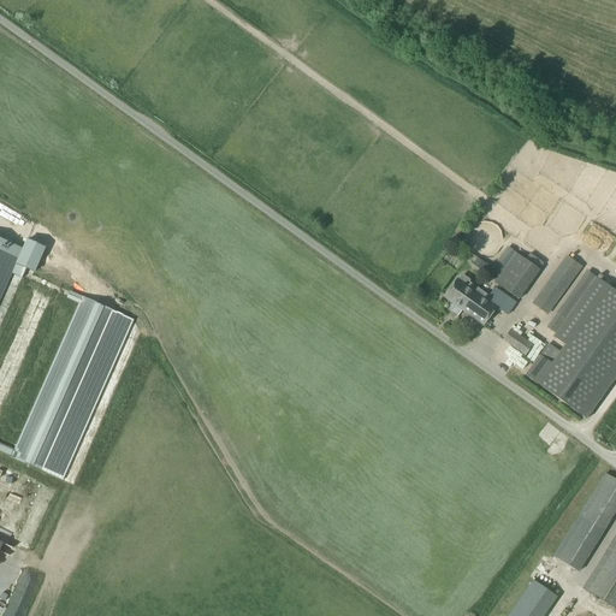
[(587,223),(582,232),(598,241),(603,231),(587,223)]
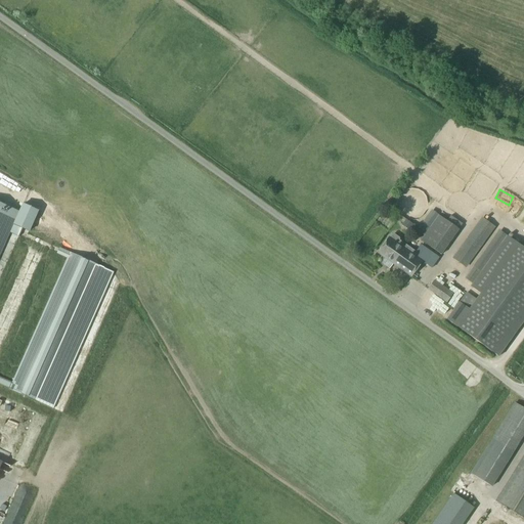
[(23,205),(19,212),(14,224),(13,225),(22,229),(29,232),(38,212),(23,205)]
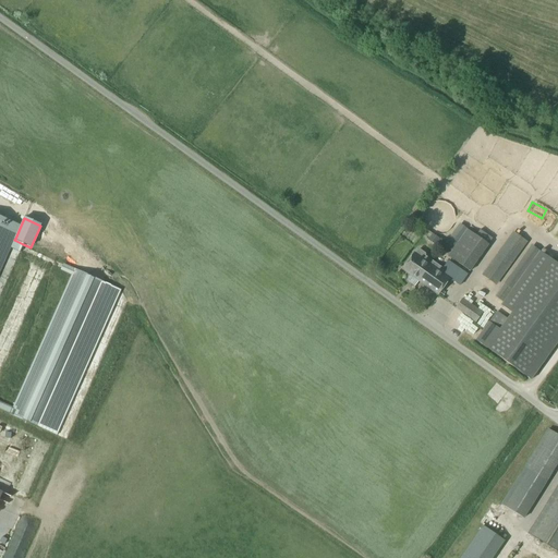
[(452,252),(468,231),(460,226),(445,246),(452,252)]
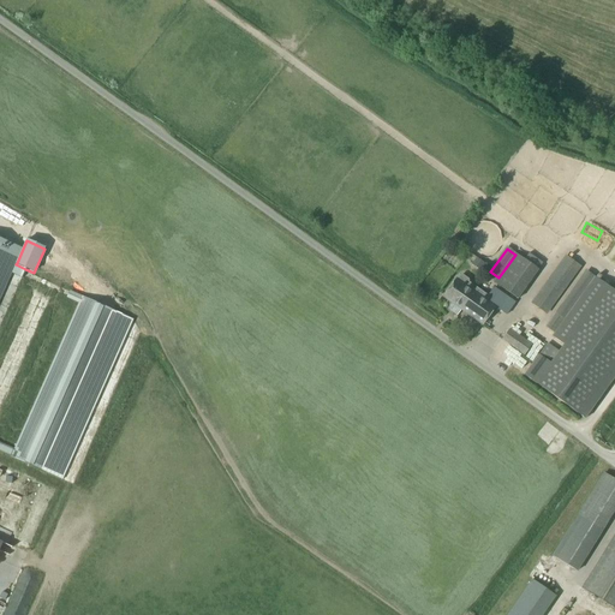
[(452,266),(457,260),(446,250),(440,256),(452,266)]
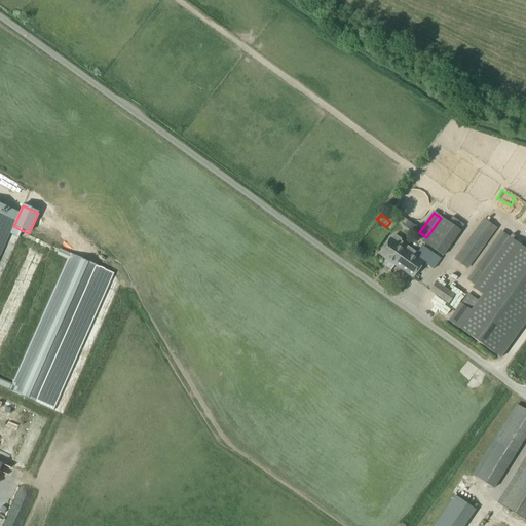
[(449,223),(441,218),(422,242),(443,257),(460,232),(459,231),(449,223)]
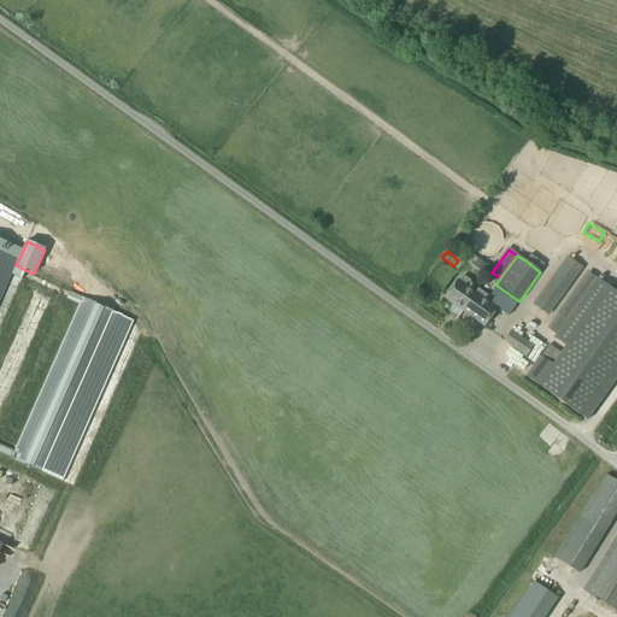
[(527,262),(539,271),(544,265),(530,256),(527,262)]
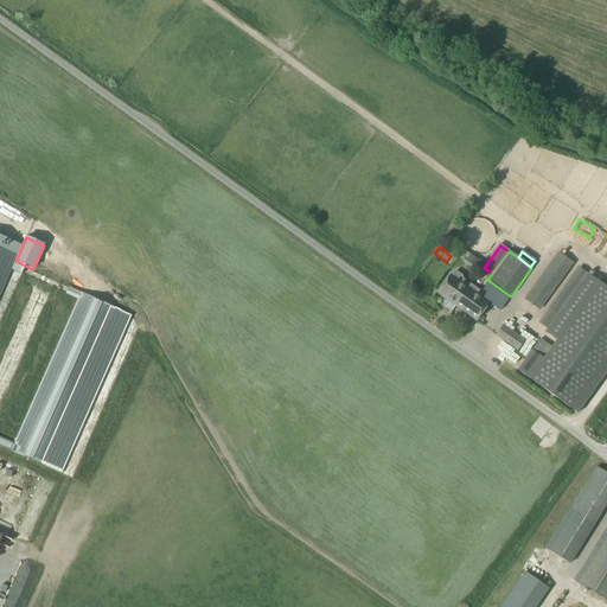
[(0,295),(17,260),(0,253),(0,295)]
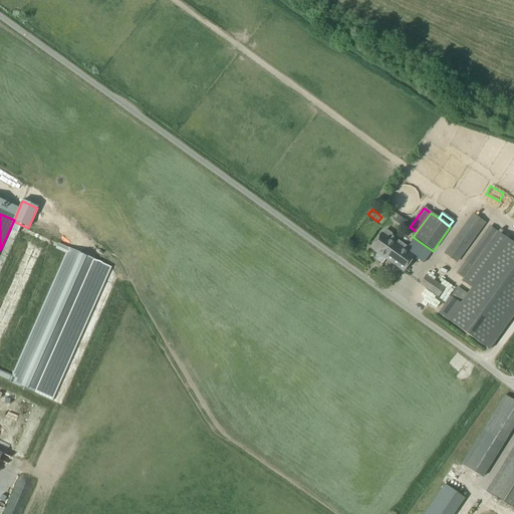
[(405,221),(399,216),(395,222),(401,226),(405,221)]
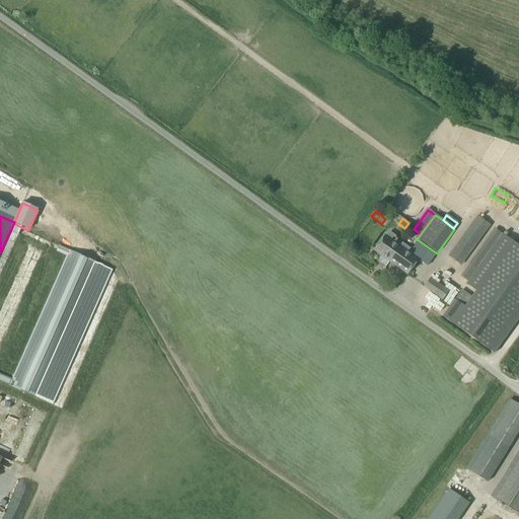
[(478,218),(467,233),(449,258),(459,266),(489,225),(478,218)]
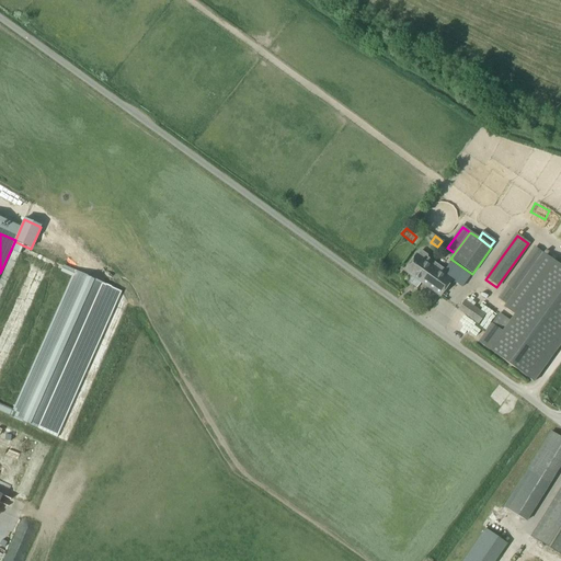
[(19,254),(23,245),(14,241),(11,250),(19,254)]
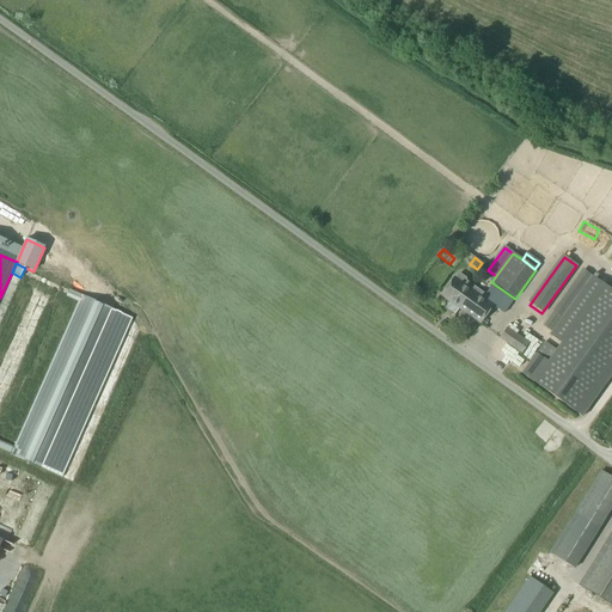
[(556,314),(562,318),(591,276),(585,273),(556,314)]
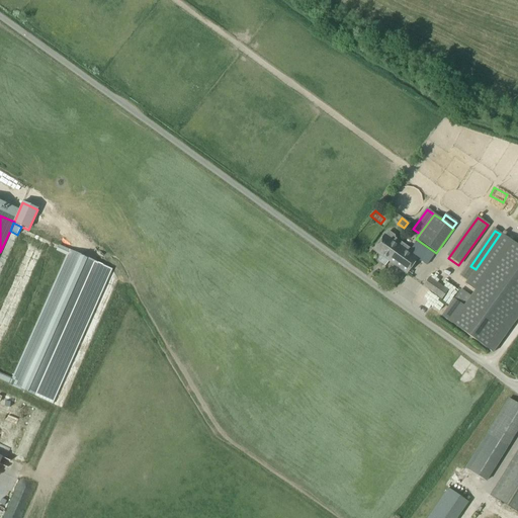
[(517,247),(501,235),(495,243),(465,284),(475,291),(463,308),(453,300),(441,317),(493,354),(517,318),(517,247)]
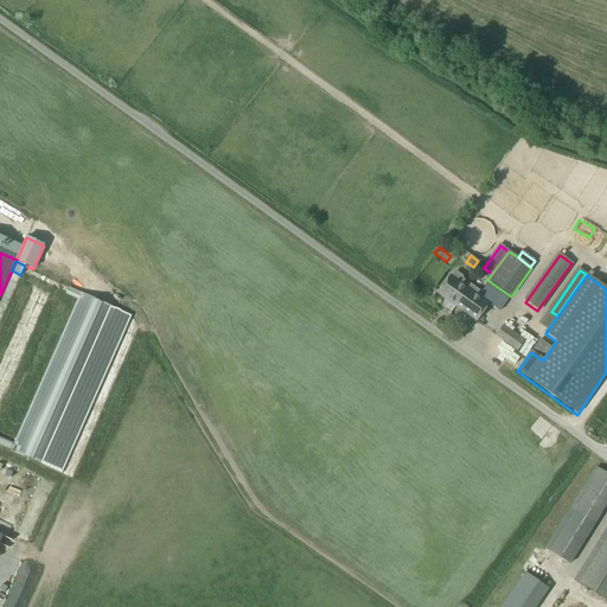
[(451,276),(438,295),(475,323),(489,305),(499,312),(509,300),(487,285),(479,296),(468,288),(470,286),(461,280),(459,281),(451,276)]
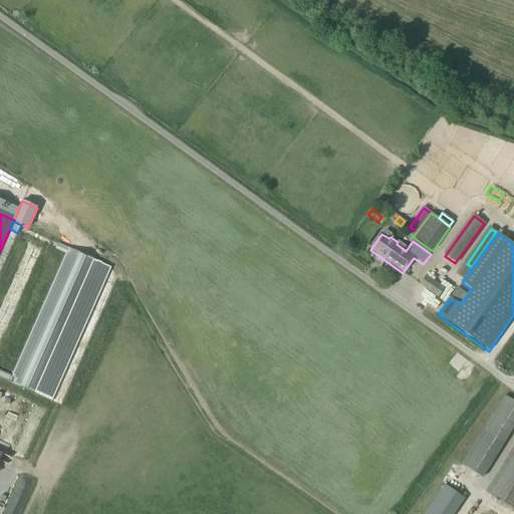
[(0,371),(0,377),(9,382),(8,382),(38,397),(98,261),(68,248),(11,376),(0,371)]
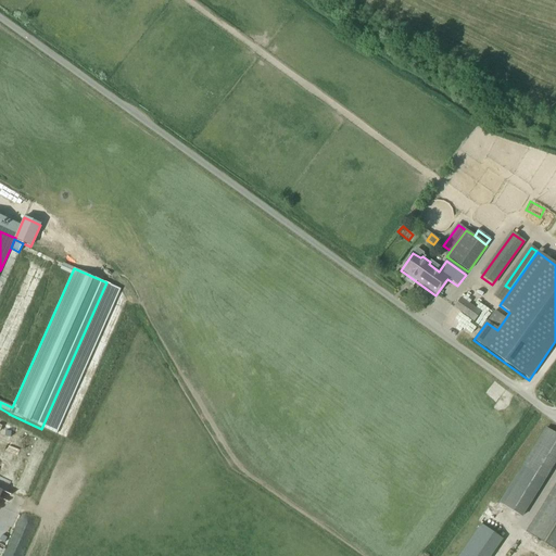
[(474,323),(481,313),(460,299),(454,308),(474,323)]
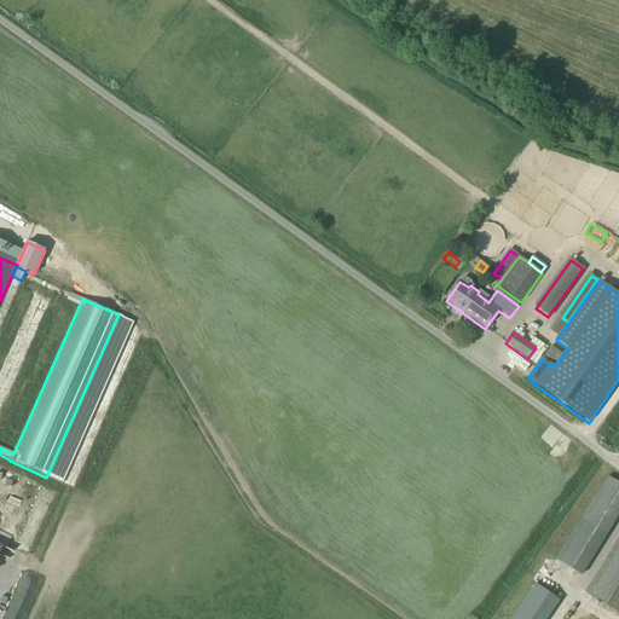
[(556,560),(580,576),(618,514),(618,485),(607,478),(556,560)]
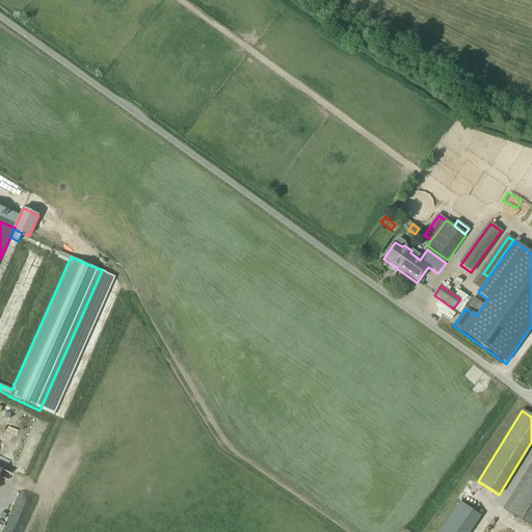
[(531,461),(503,509),(530,526),(531,527),(531,461)]
